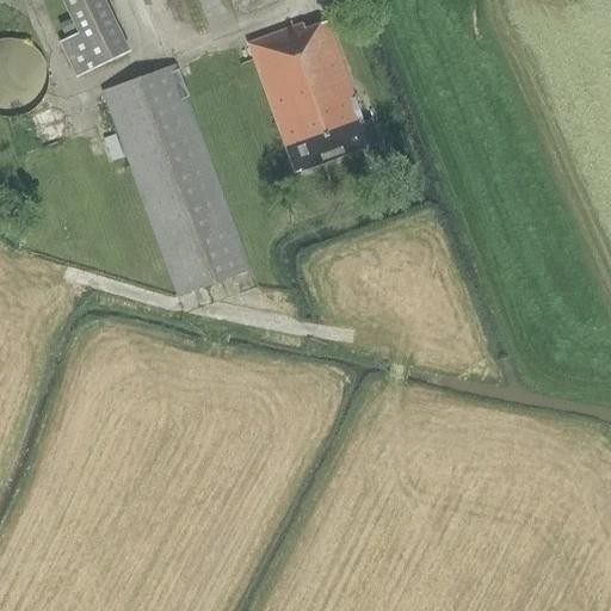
[(60,0),(76,35),(59,43),(75,79),(129,53),(103,0),(60,0)]
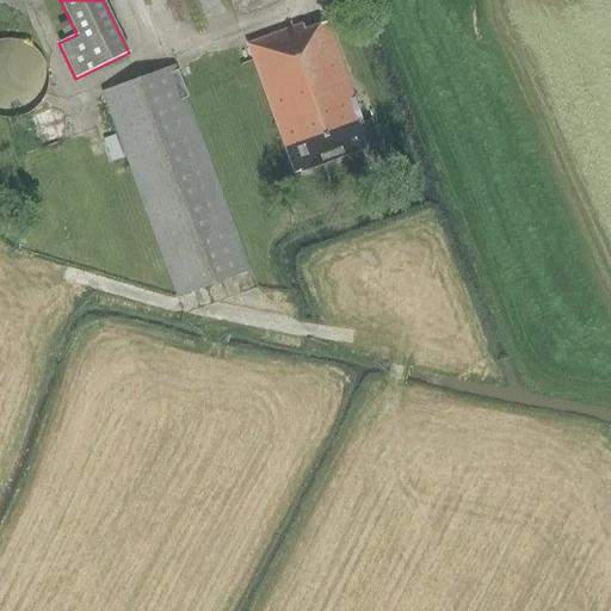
[(73,30),(68,20),(59,25),(62,35),(73,30)]
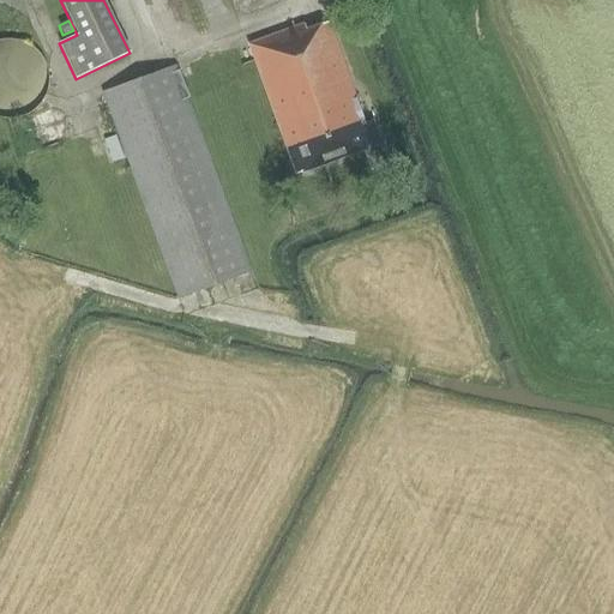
[(305,24),(250,44),(296,174),(381,143),(373,120),(365,124),(327,22),(307,30),(305,24)]
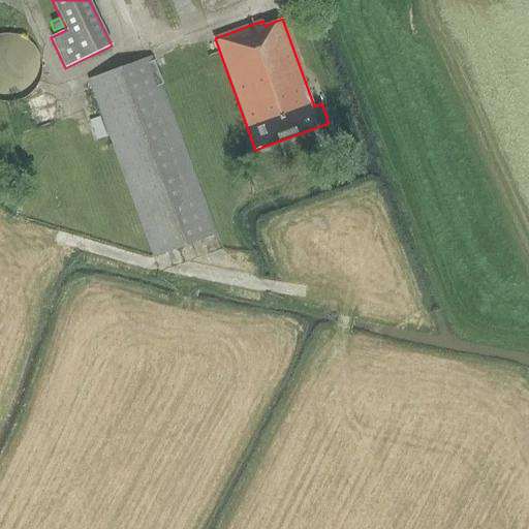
[(4,33),(0,34),(0,100),(3,101),(8,102),(11,101),(18,100),(21,99),(23,98),(27,96),(31,93),(33,91),(35,89),(36,88),(37,85),(38,83),(40,79),(40,76),(41,75),(41,73),(41,69),(41,63),(41,62),(40,60),(40,59),(40,57),(39,54),(38,53),(37,51),(35,48),(32,43),(29,40),(27,39),(26,38),(21,35),(16,34),(12,33),(11,33),(8,33),(4,33)]
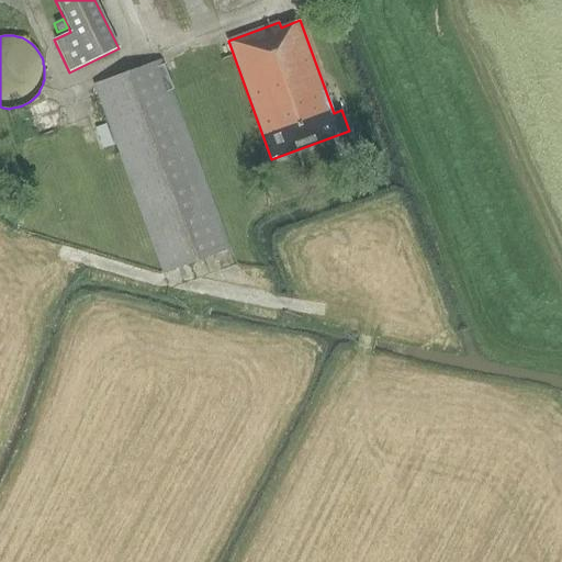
[(164,272),(229,248),(163,65),(160,60),(94,85),(164,272)]
